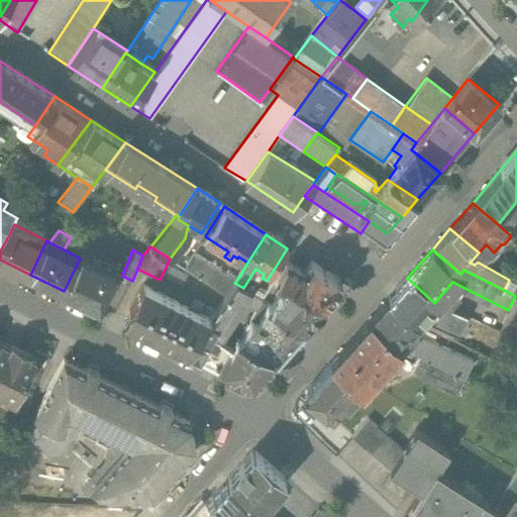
[(119,271),(82,252),(80,259),(64,291),(100,309),(119,271)]
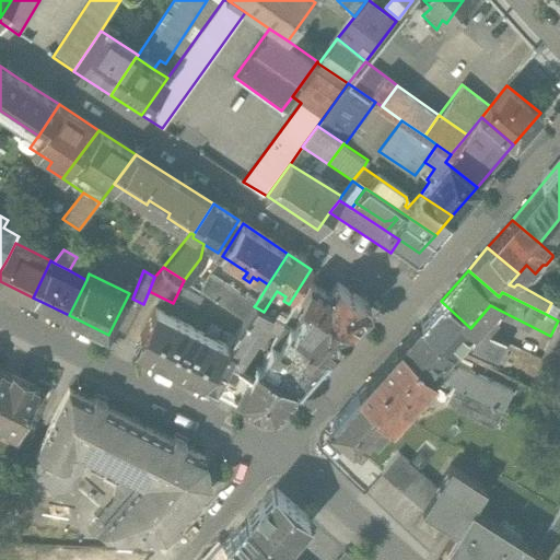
[(256,304),(210,275),(199,290),(245,321),(254,306),(256,304)]
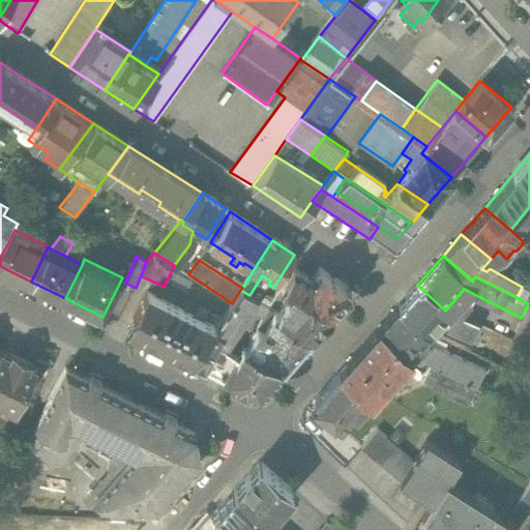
[(347,287),(318,269),(311,282),(292,269),(283,284),(331,314),(349,294),(347,287)]
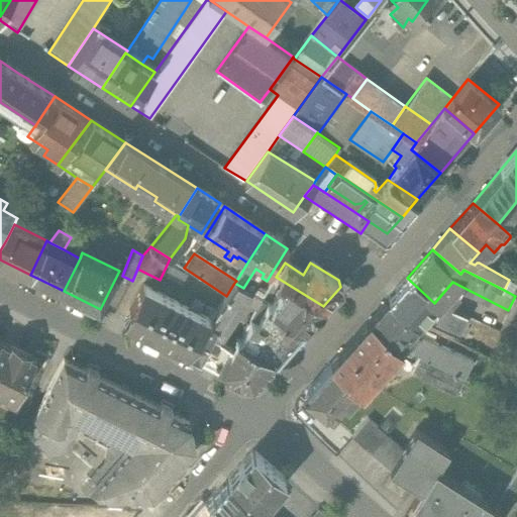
[(323,306),(276,277),(273,282),(283,288),(270,308),(303,328),(323,306)]
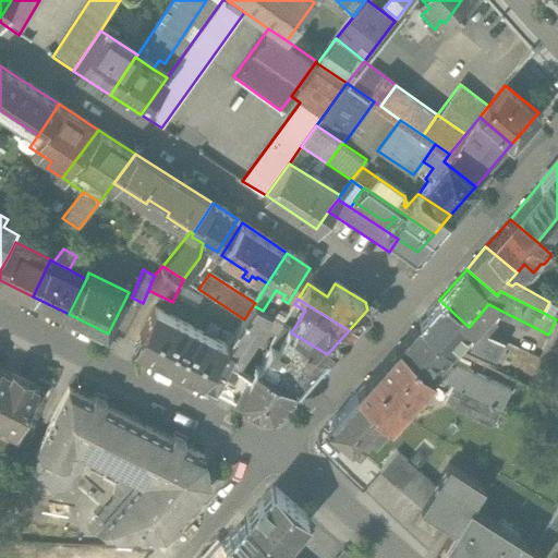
[(469,327),(439,300),(420,323),(450,350),(469,327)]
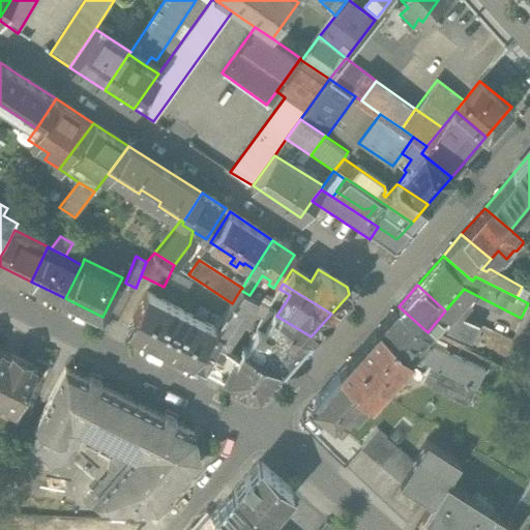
[(216,327),(194,362),(225,378),(236,356),(225,349),(249,310),(263,318),(263,319),(267,311),(266,310),(268,307),(249,295),(240,290),(232,303),(216,327)]
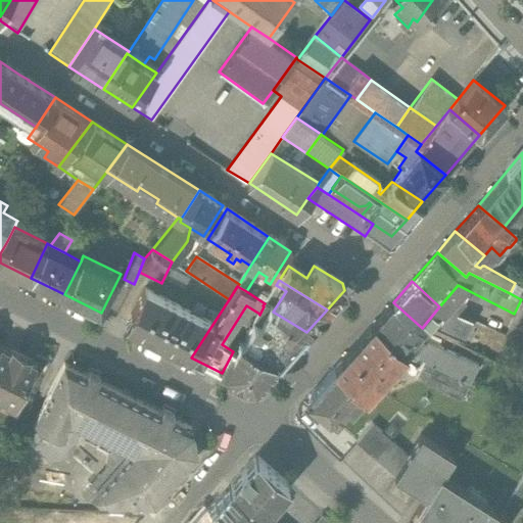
[(214,323),(145,289),(127,326),(191,358),(214,323)]
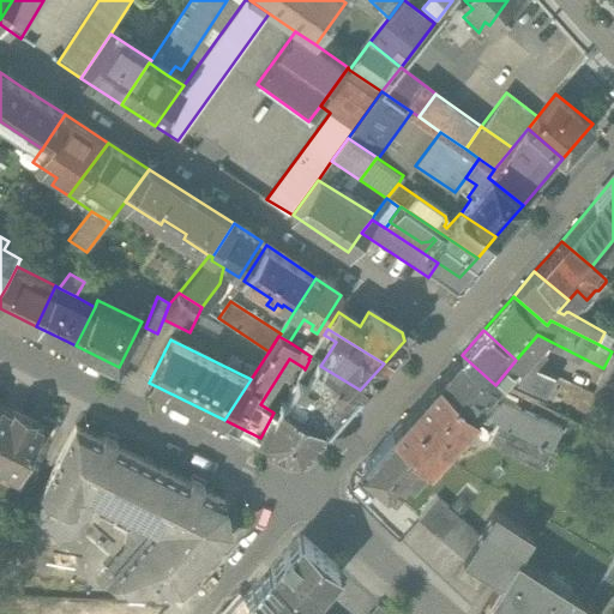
[(495,385),(462,355),(439,380),(474,411),(488,393),(495,385)]
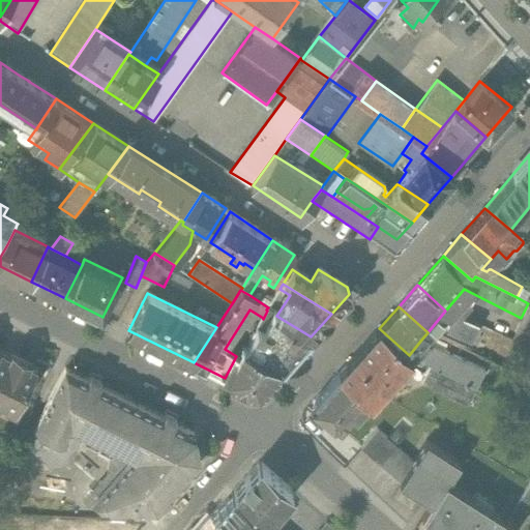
[(276,316),(267,311),(263,319),(263,318),(257,328),(245,349),(245,350),(282,370),(311,336),(276,316)]
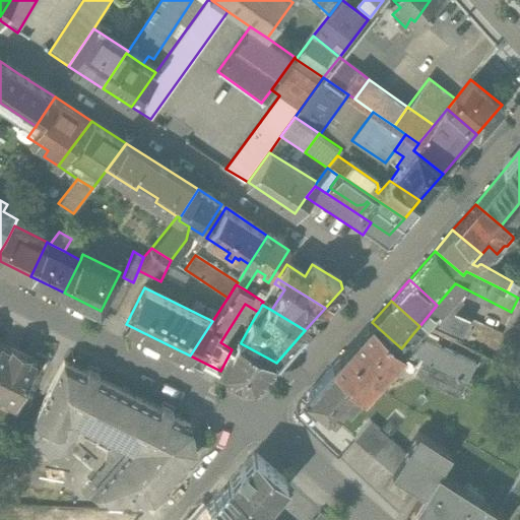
[(468,318),(446,309),(439,324),(461,333),(468,318)]
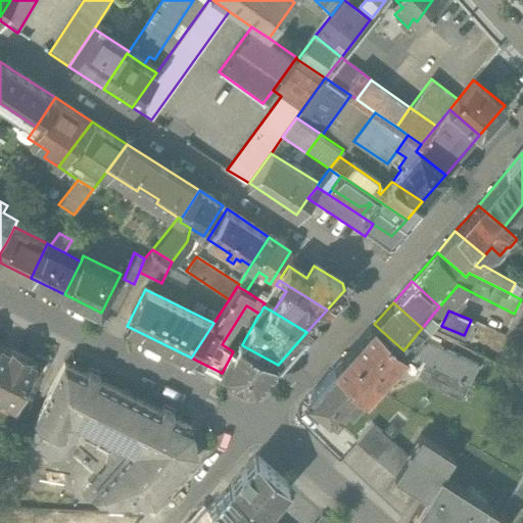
[(374,324),(340,361),(373,388),(394,364),(399,368),(411,353),(403,350),(374,324)]
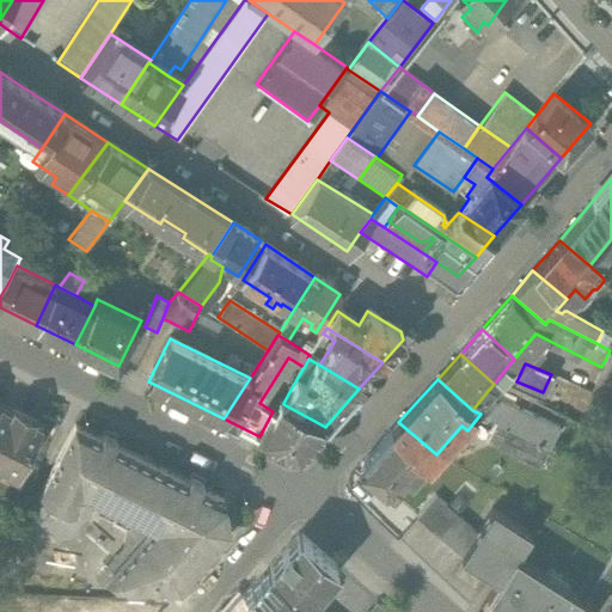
[(557,426),(487,392),(472,410),(481,414),(497,422),(548,445),(557,426)]
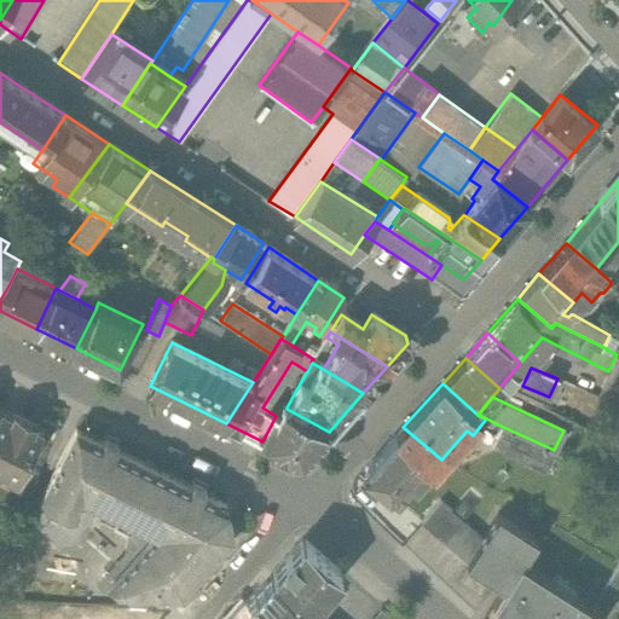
[(329,432),(287,409),(287,408),(283,405),(277,416),(276,416),(262,441),(301,463),(329,432)]
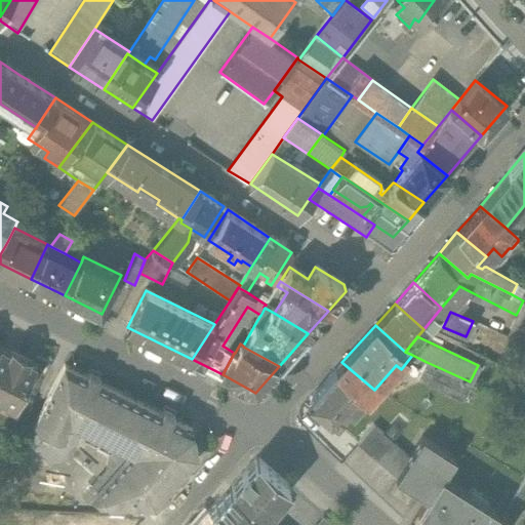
[(0,347),(0,398),(16,406),(37,365),(0,347)]
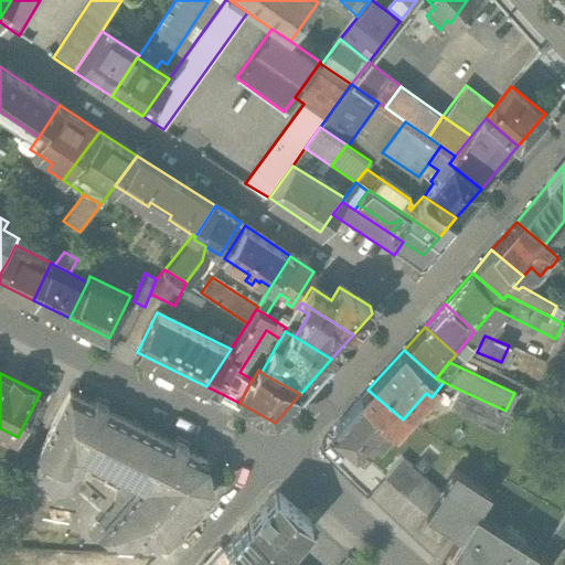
[(505,411),(459,390),(450,409),(499,433),(509,413),(505,411)]
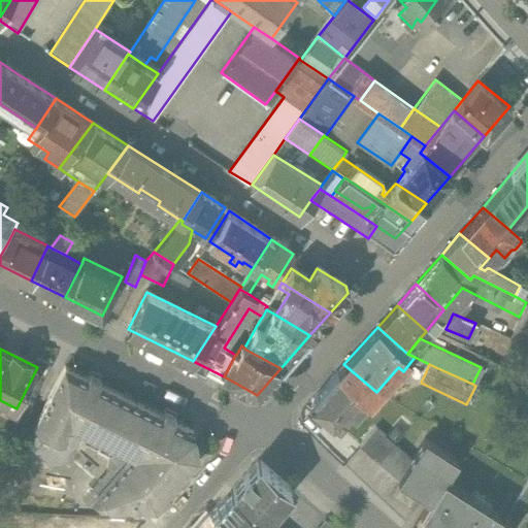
[(161,416),(97,384),(100,378),(89,373),(87,378),(65,368),(27,446),(50,465),(58,464),(81,437),(85,431),(113,446),(110,452),(104,482),(98,481),(83,499),(90,505),(156,508),(198,460),(192,431),(172,421),(174,416),(164,410),(161,416)]
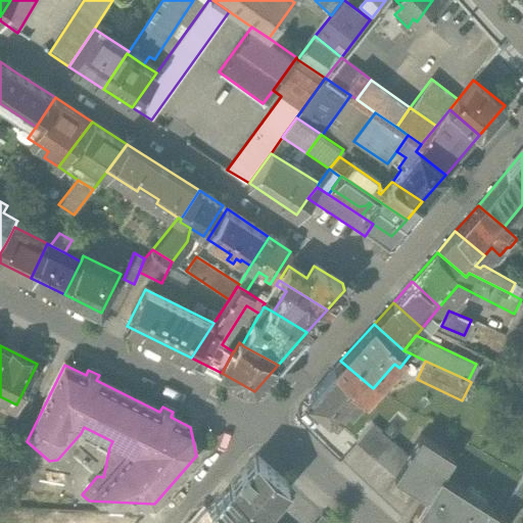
[(363,393),(334,368),(310,396),(308,399),(310,402),(330,421),(333,420),(335,418),(334,413),(342,402),(349,409),(363,393)]
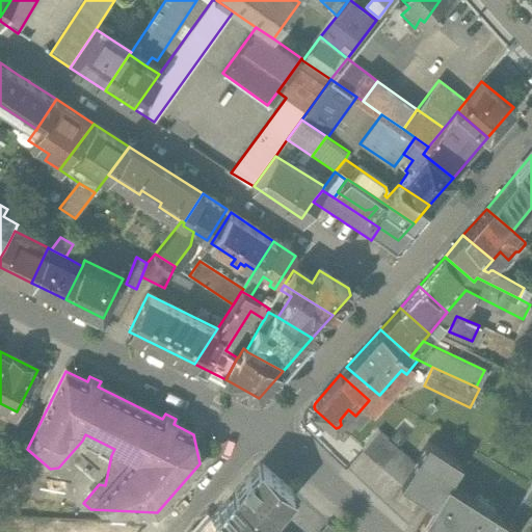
[(378,432),(363,451),(381,468),(397,449),(378,432)]
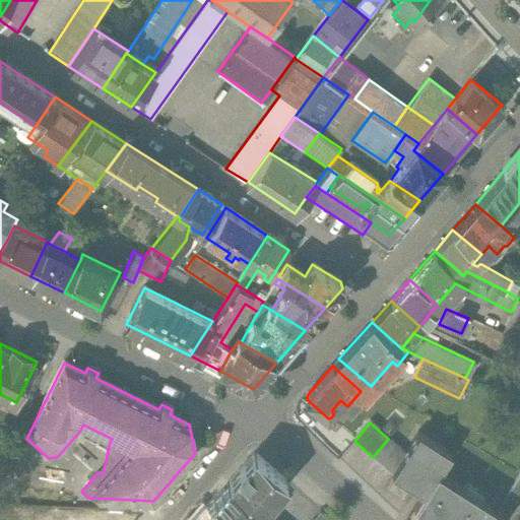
[(451,454),(418,434),(405,454),(393,474),(392,475),(423,495),(438,472),(439,473),(451,454)]
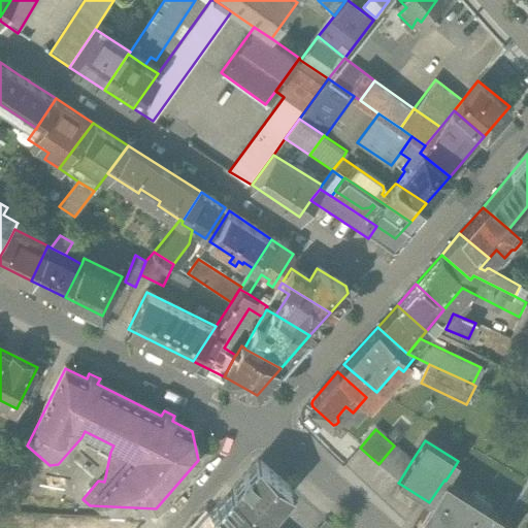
[(411,461),(394,446),(378,464),(399,482),(411,461)]
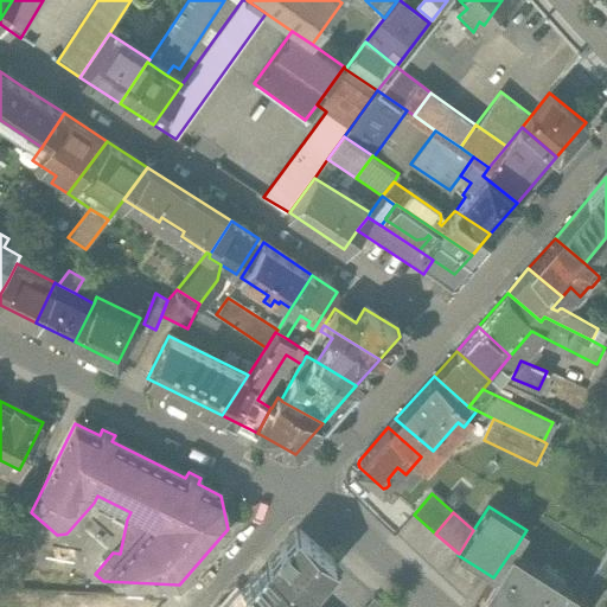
[(334,562),(298,530),(267,564),(304,598),(314,586),(324,594),(333,583),(324,575),(334,562)]
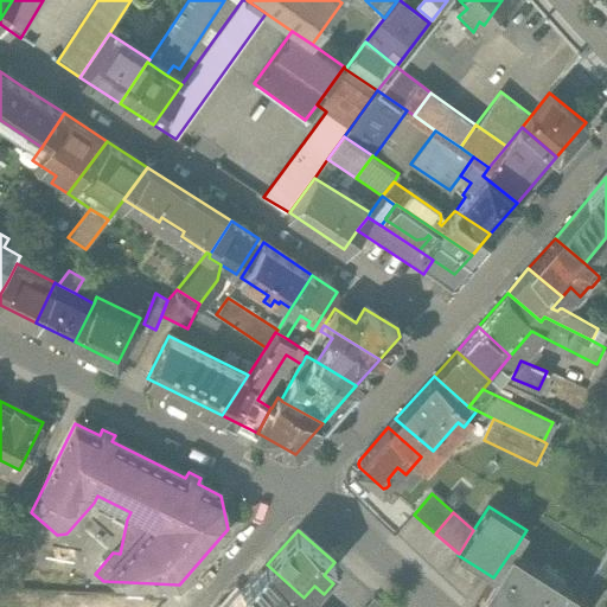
[(512,553),(511,551),(493,577),(483,595),(502,606),(587,606),(590,602),(512,553)]
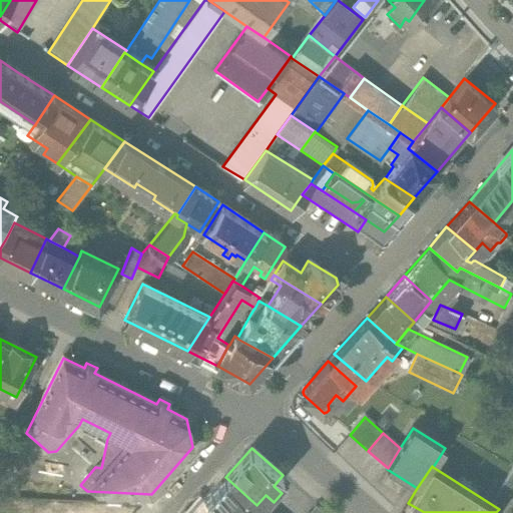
[(512,468),(501,487),(512,495),(512,468)]
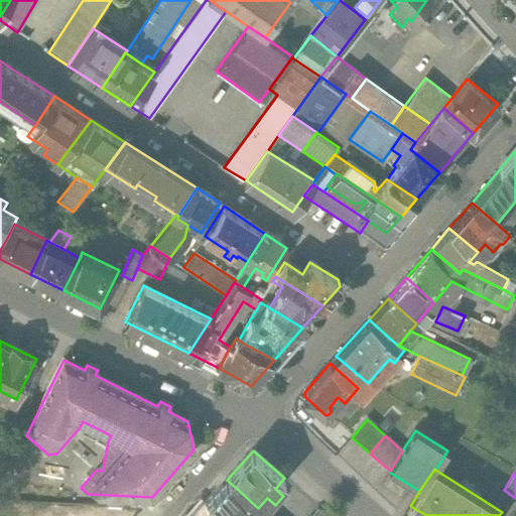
[(267,515),(258,508),(227,480),(207,503),(221,515),(267,515)]
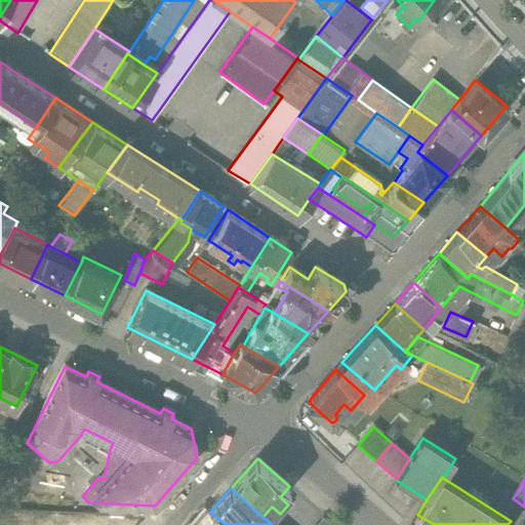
[(225,524),(210,512),(198,524),(225,524)]
